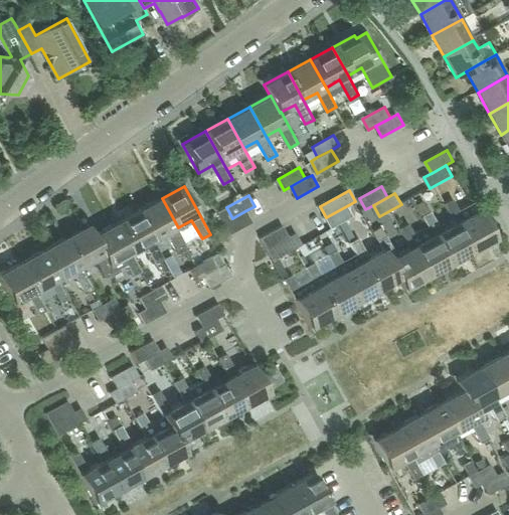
[(188,246),(178,227),(162,198),(140,210),(156,239),(169,232),(180,251),(188,246)]
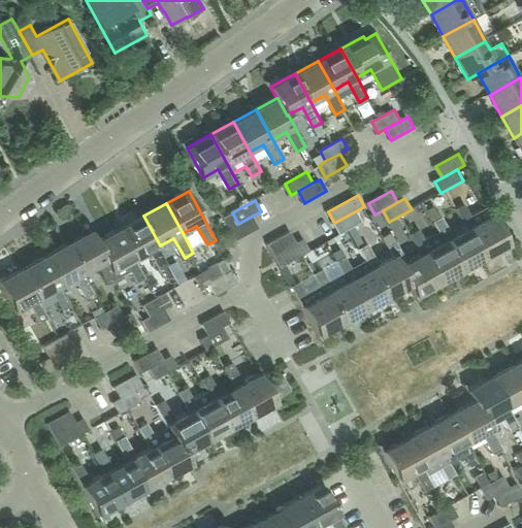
[(457,209),(467,229),(485,259),(509,244),(488,207),(472,216),(466,204),(457,209)]
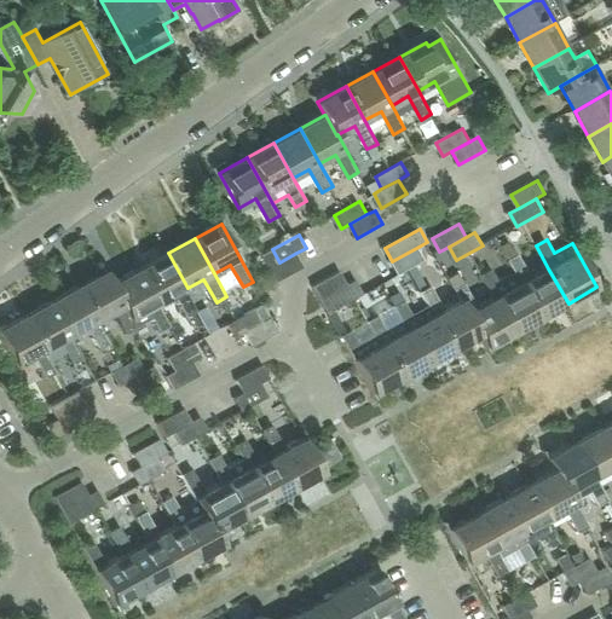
[(504,247),(512,260),(520,255),(513,242),(504,247)]
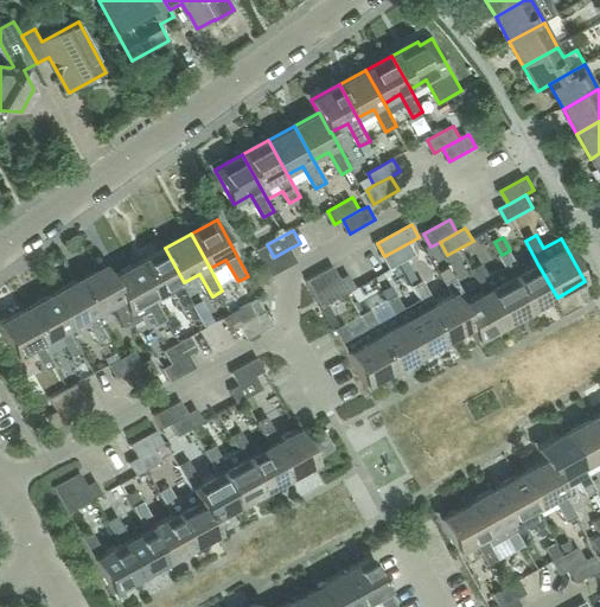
[(410,242),(384,256),(391,269),(417,255),(410,242)]
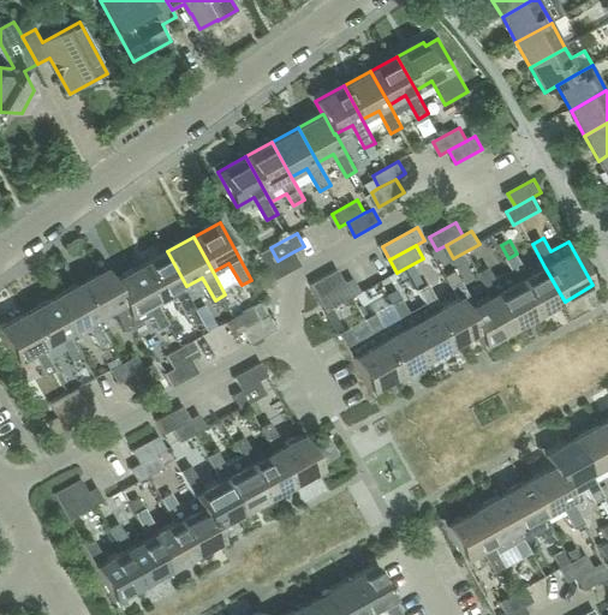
[(270,248),(262,254),(269,266),(278,261),(270,248)]
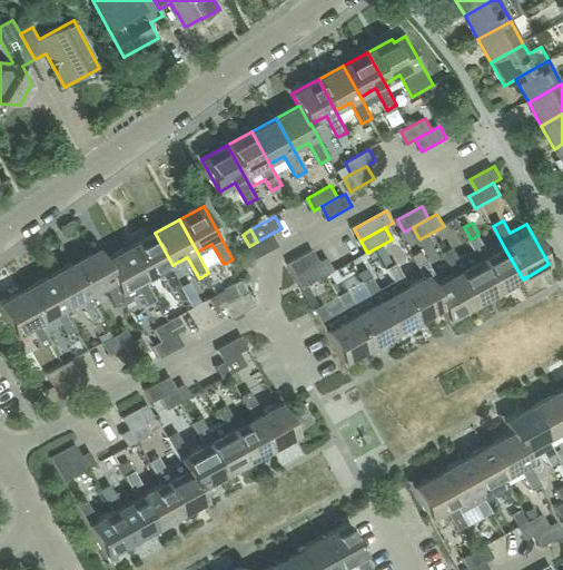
[(155,233),(130,247),(148,279),(163,271),(174,292),(185,286),(173,265),(155,233)]
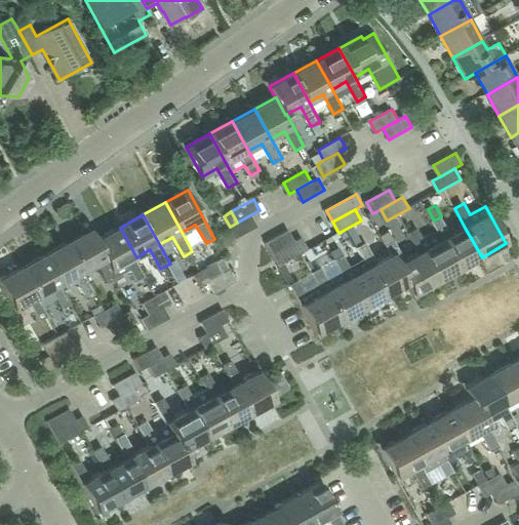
[(258,227),(251,214),(237,223),(230,227),(236,239),(258,227)]
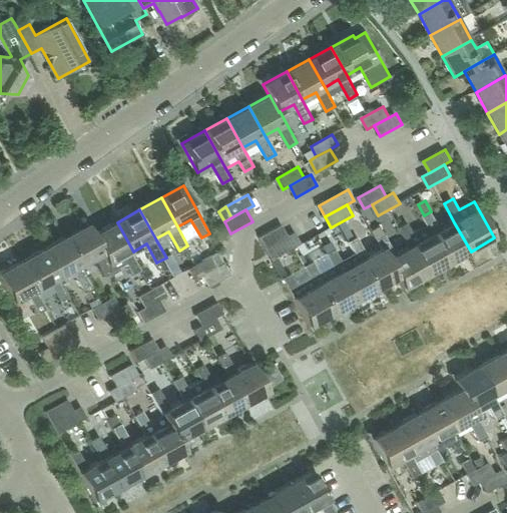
[(449,264),(471,251),(454,222),(441,229),(431,211),(424,215),(422,216),(428,226),(449,264)]
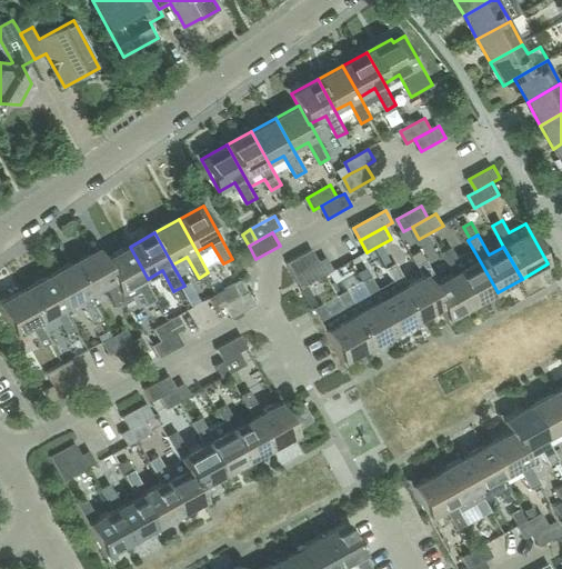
[(159,299),(148,279),(130,247),(106,260),(122,292),(127,300),(142,292),(150,305),(159,299)]
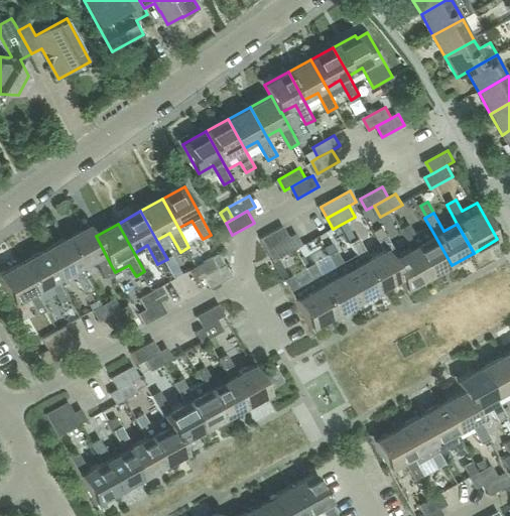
[(116,273),(115,272),(111,265),(96,236),(89,225),(68,237),(84,265),(96,258),(107,278),(116,273)]
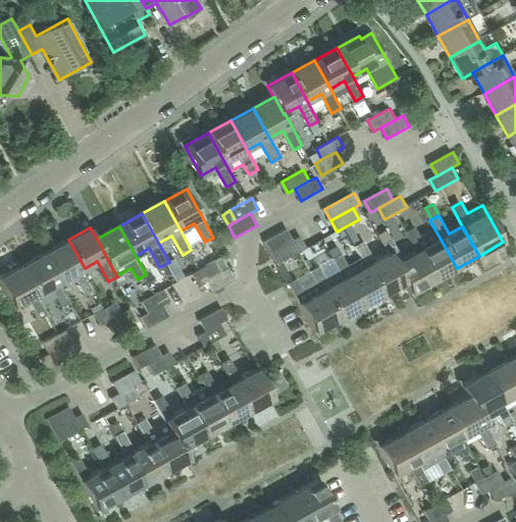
[(416,227),(408,232),(418,251),(434,280),(457,268),(435,230),(422,238),(416,227)]
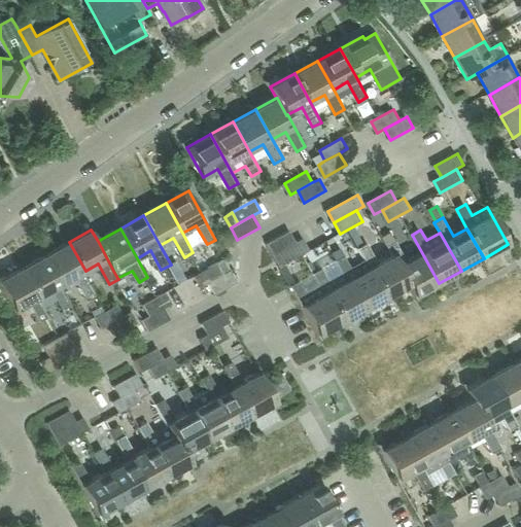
[(291,231),(269,243),(275,255),(283,251),(298,243),(291,231)]
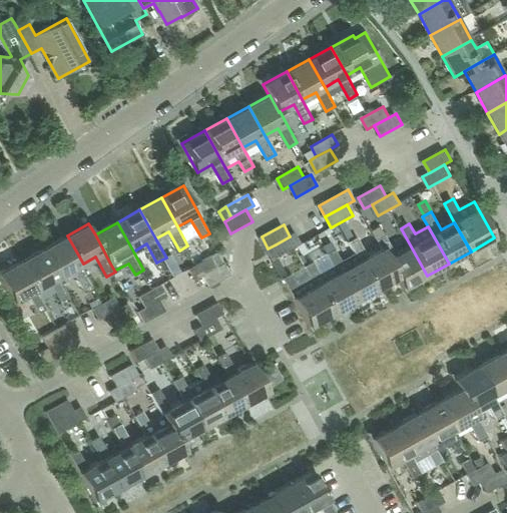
[(382,226),(373,231),(379,240),(387,235),(382,226)]
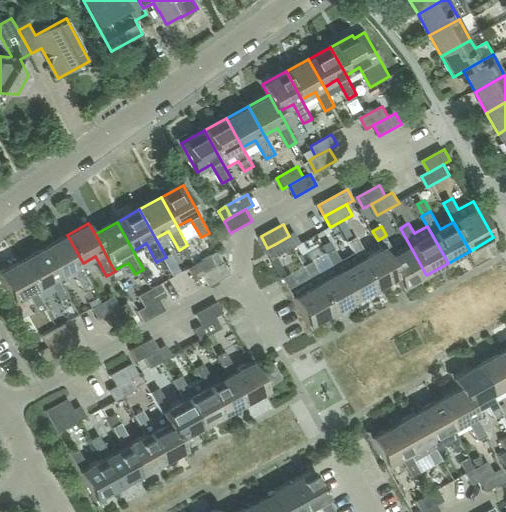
[(289,236),(275,244),(281,255),(302,243),(296,232),(289,236)]
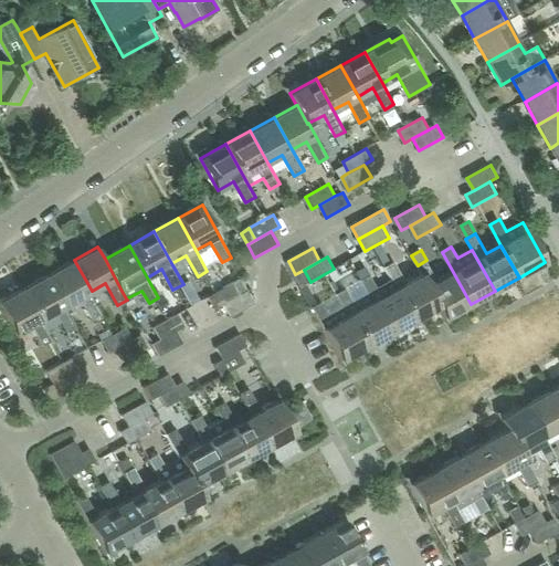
[(74,260),(50,274),(67,305),(81,297),(93,318),(104,313),(92,291),(74,260)]
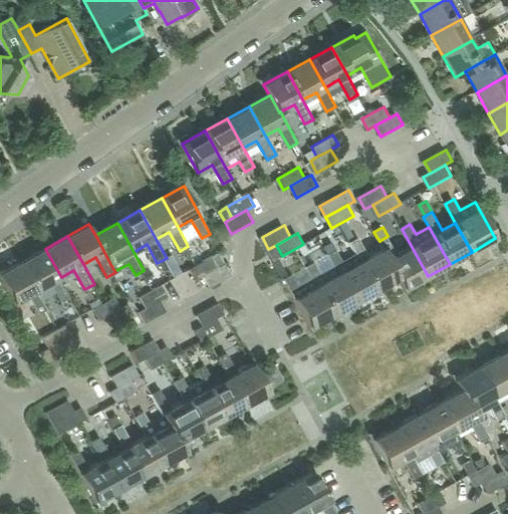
[(406,288),(428,276),(412,247),(398,255),(388,236),(379,241),(384,249),(400,278),(406,288)]
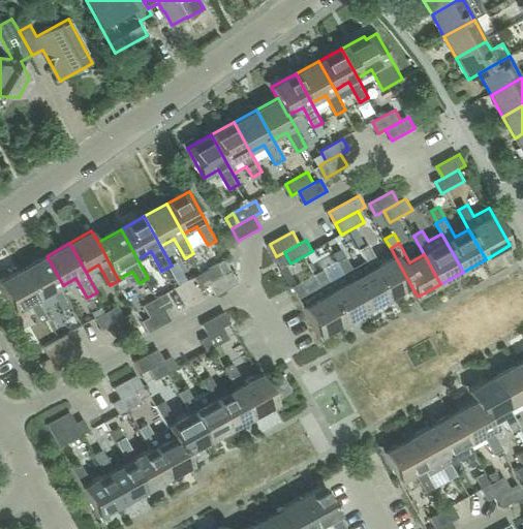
[(389,299),(411,286),(395,256),(381,265),(370,245),(362,250),(368,260),(389,299)]
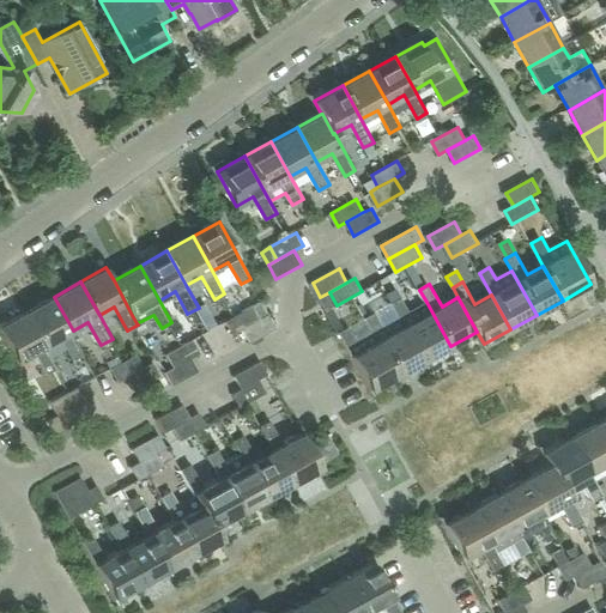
[(388,295),(394,303),(403,298),(398,289),(388,295)]
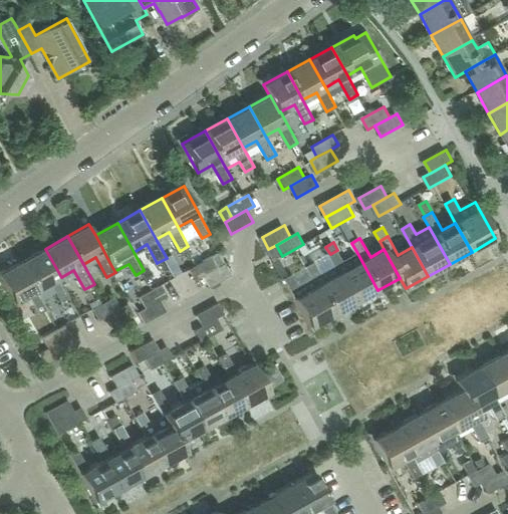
[(276,245),(268,249),(275,260),(280,257),(282,256),(276,245)]
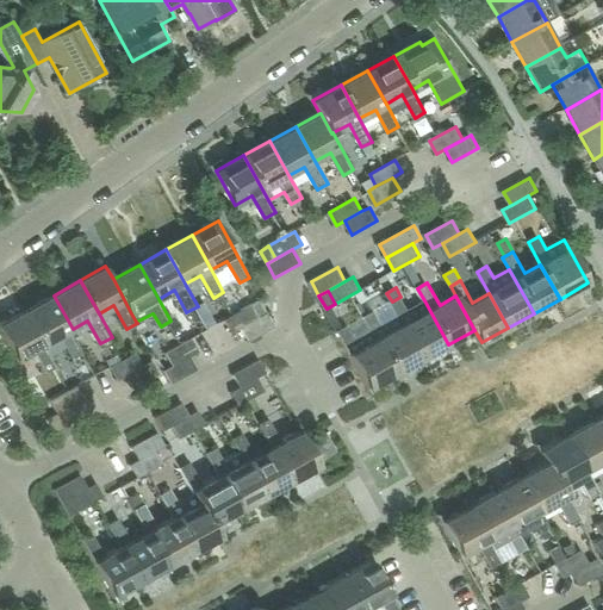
[(54,296),(28,309),(47,343),(62,335),(74,358),(85,352),(73,329),(54,296)]
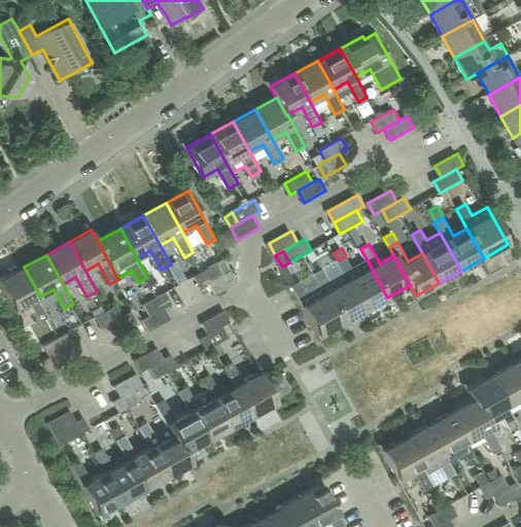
[(339,260),(338,261),(344,272),(349,281),(365,310),(387,297),(367,259),(352,268),(346,256),(339,260)]
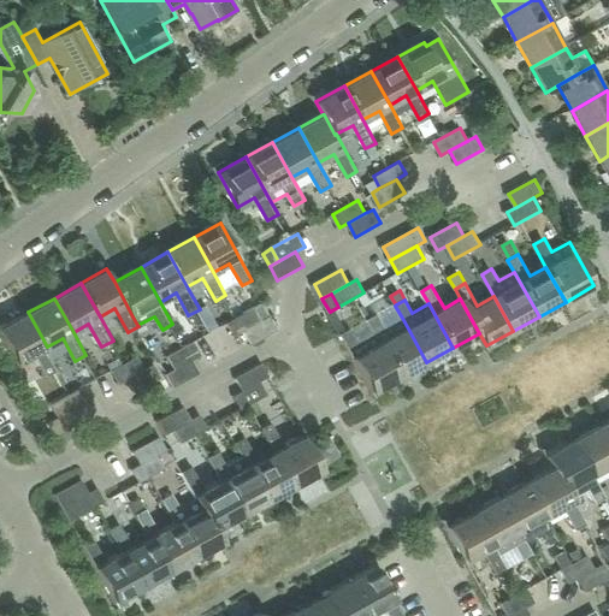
[(230,321),(237,336),(246,331),(262,321),(255,308),(230,321)]
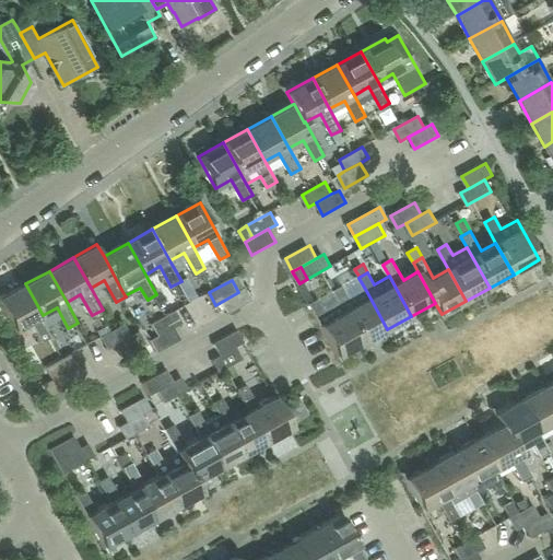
[(299,283),(298,284),(304,294),(310,290),(305,280),(299,283)]
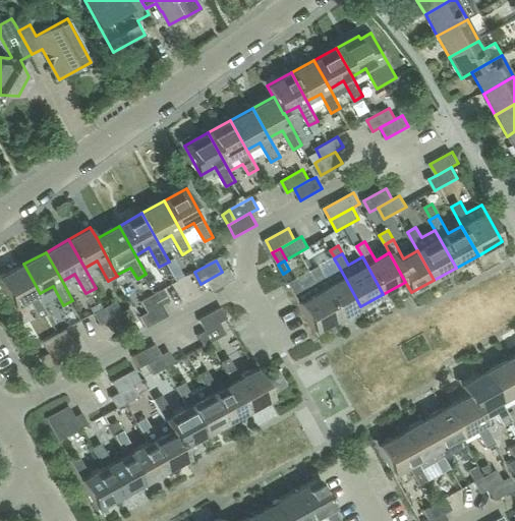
[(0,278),(3,284),(0,285),(0,291),(10,309),(15,306),(30,298),(41,319),(51,312),(40,293),(23,264),(0,277),(0,278)]
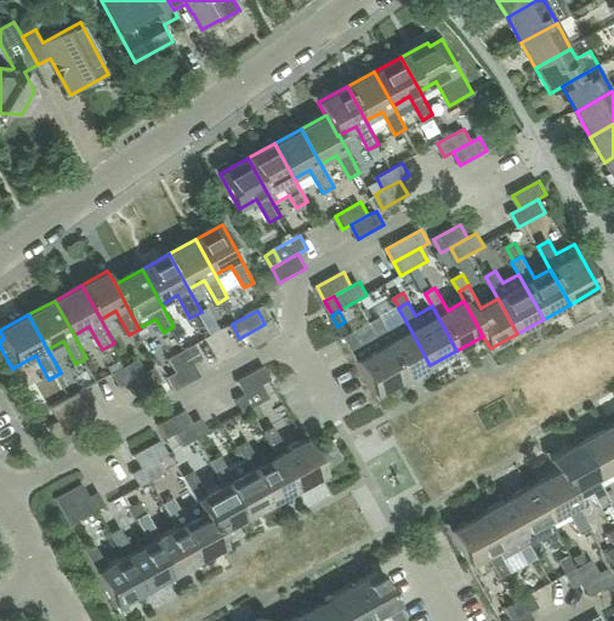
[(381,317),(371,323),(379,336),(384,346),(403,381),(430,365),(411,331),(405,320),(388,330),(381,317)]
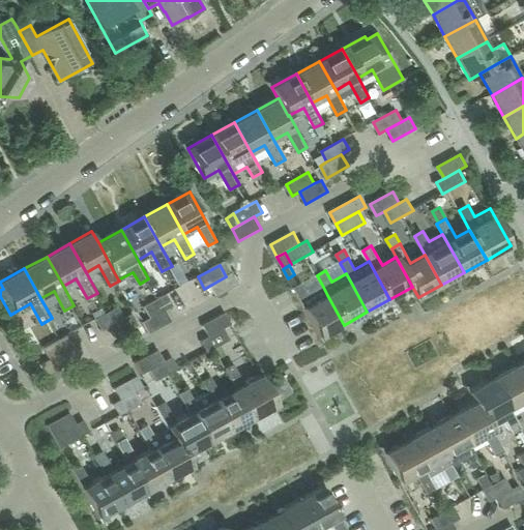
[(234,272),(226,276),(211,285),(217,296),(240,284),(234,272)]
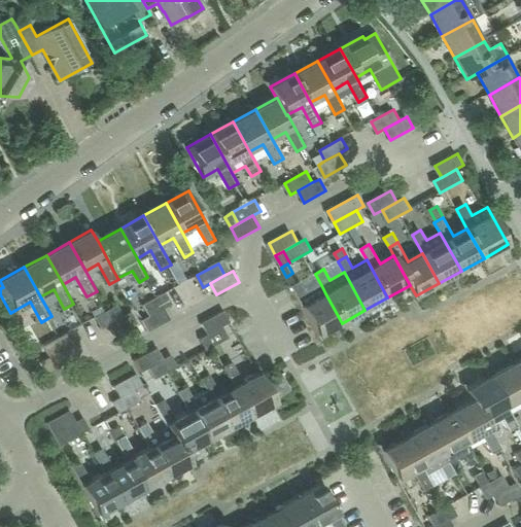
[(301,281),(292,286),(319,336),(342,323),(325,293),(321,285),(307,292),(301,281)]
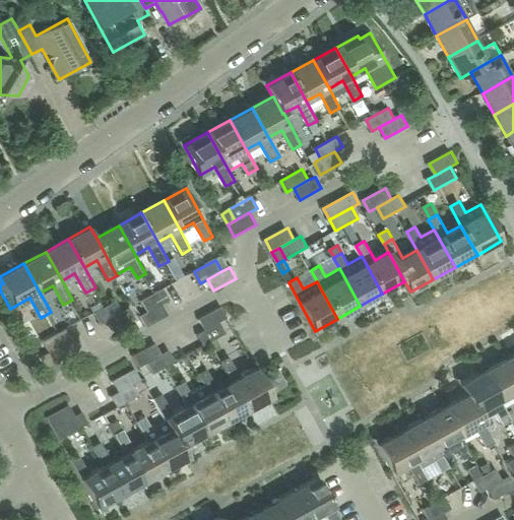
[(148,312),(164,304),(172,299),(166,287),(142,300),(148,312)]
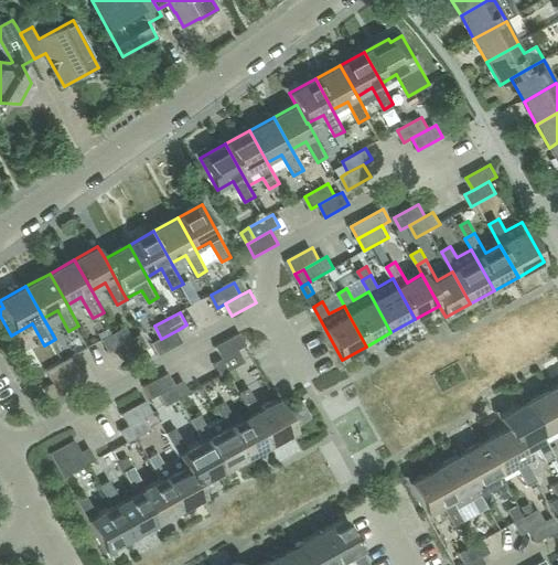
[(110,352),(118,348),(135,339),(127,326),(103,340),(110,352)]
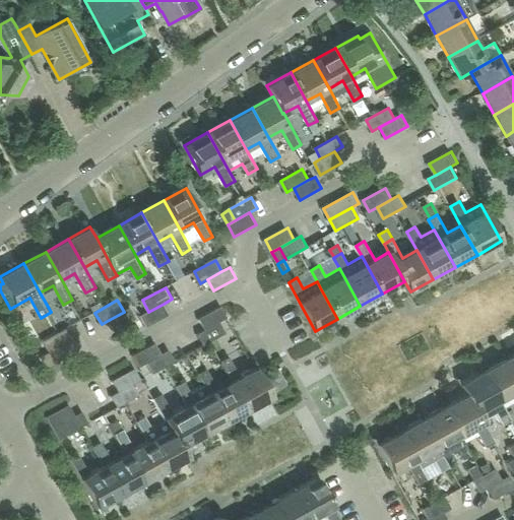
[(164,304),(148,312),(141,316),(148,327),(171,315),(164,304)]
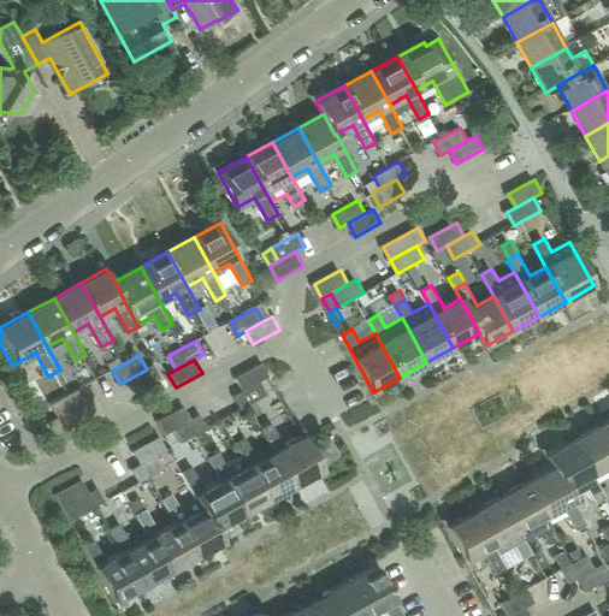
[(244,391),(261,381),(271,377),(262,363),(237,378),(244,391)]
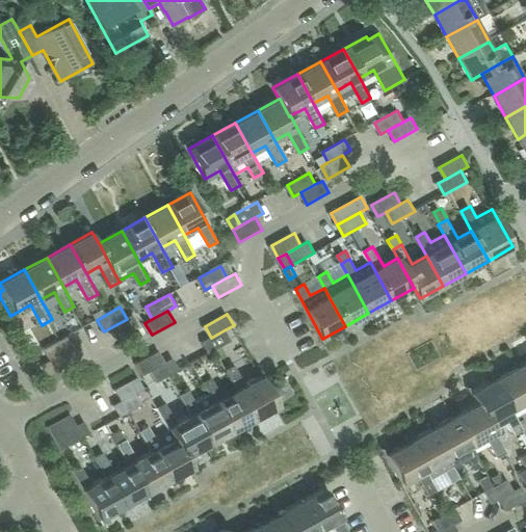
[(133,315),(127,319),(111,327),(117,339),(140,326),(133,315)]
